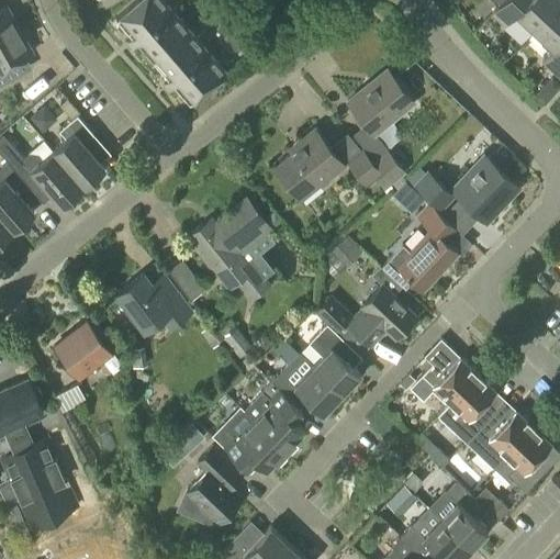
[(132,46),(172,10),(164,0),(141,0),(118,21),(134,40),(129,44),(132,46)]
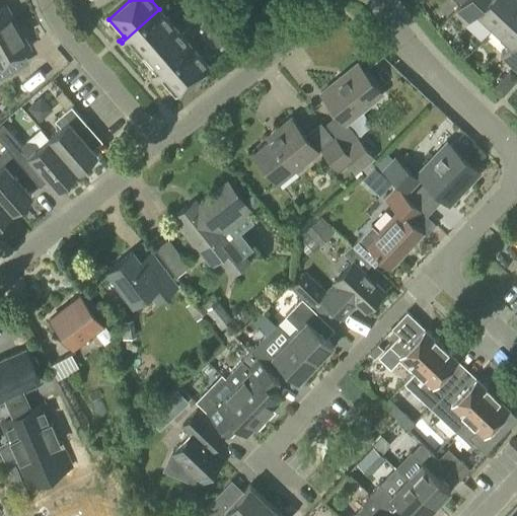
[(496,29),(516,6),(516,0),(489,0),(485,4),(479,0),(468,0),(462,7),(461,6),(454,14),(465,25),(477,12),(496,29)]
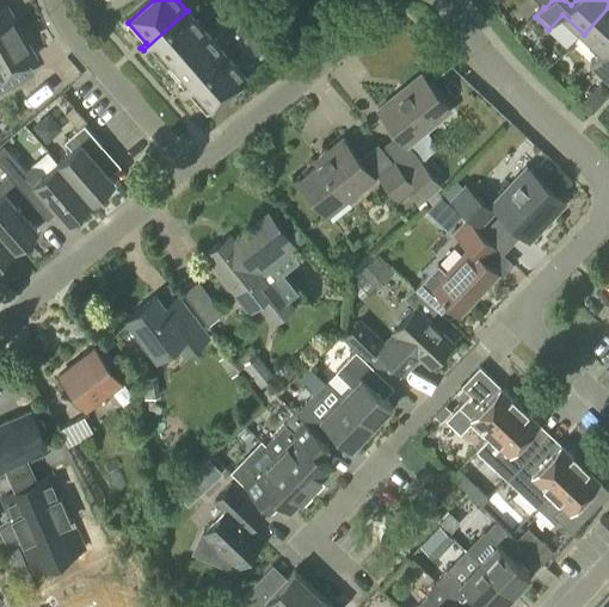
[(608,7),(584,35),(595,44),(590,49),(600,59),(591,67),(608,82),(608,7)]
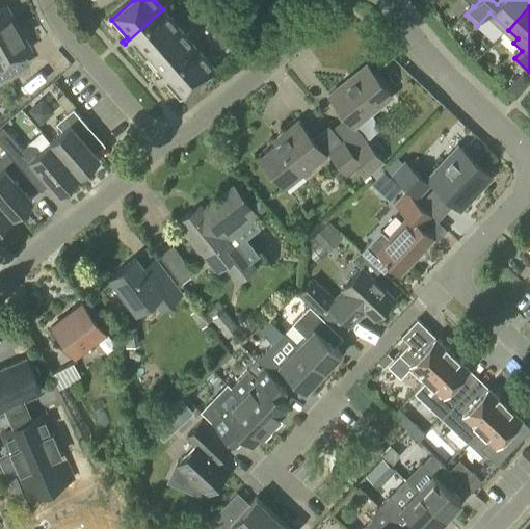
[(0,42),(21,30),(8,8),(0,11),(0,42)]
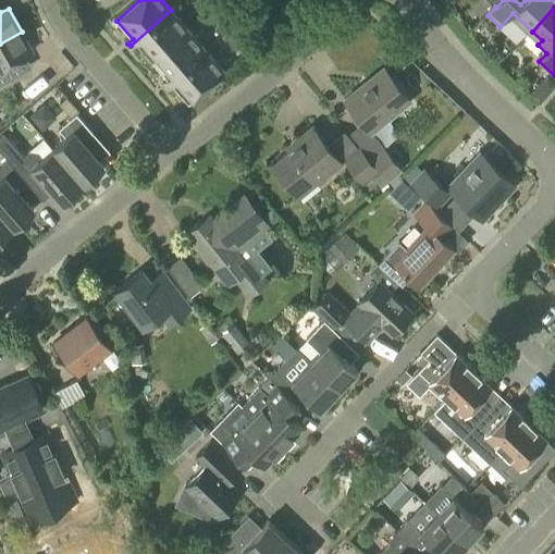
[(153,62),(189,32),(171,10),(131,46),(133,49),(137,45),(153,62)]
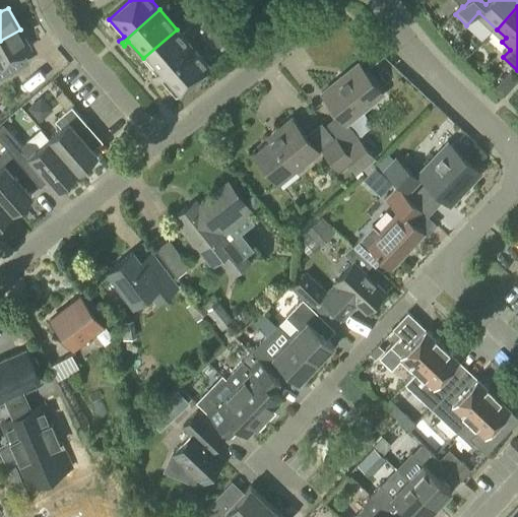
[(20,29),(0,41),(0,82),(12,75),(7,65),(33,51),(20,29)]
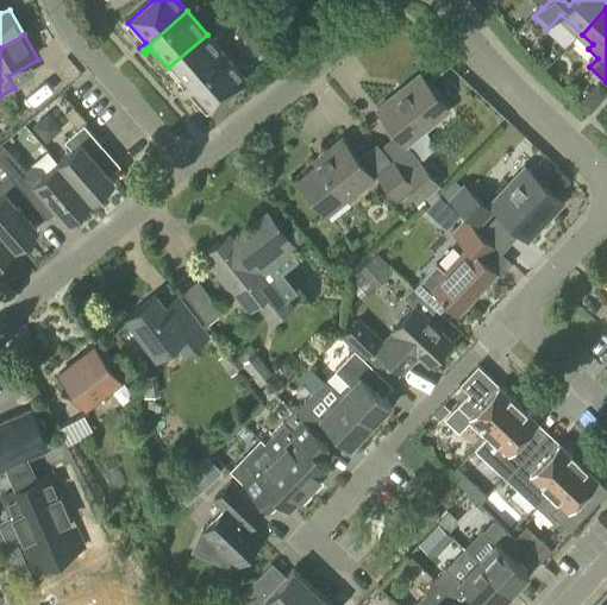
[(182,96),(227,57),(207,35),(168,68),(185,88),(179,93),(182,96)]
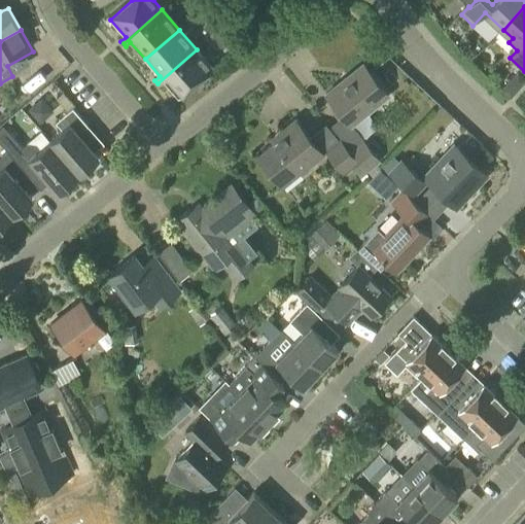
[(197,49),(158,83),(160,85),(164,81),(179,99),(213,69),(197,49)]
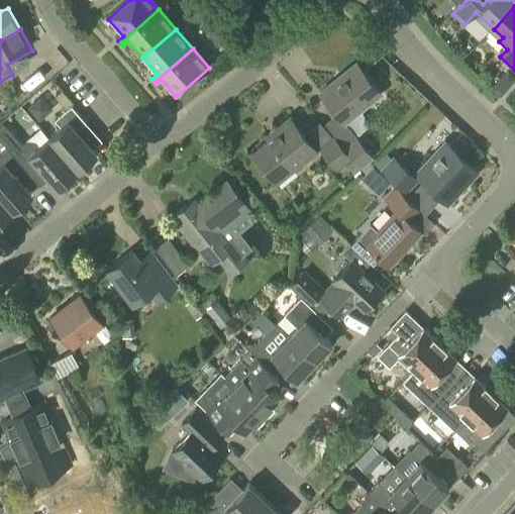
[(357,65),(321,94),(345,124),(382,95),(357,65)]
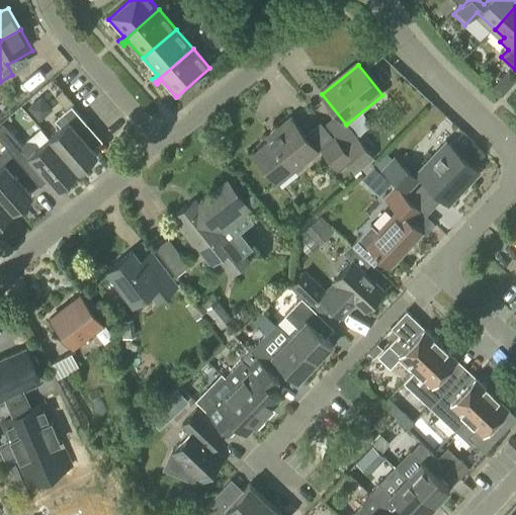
[(51,140),(78,173),(98,156),(80,135),(89,126),(73,108),(56,122),(62,130),(51,140)]
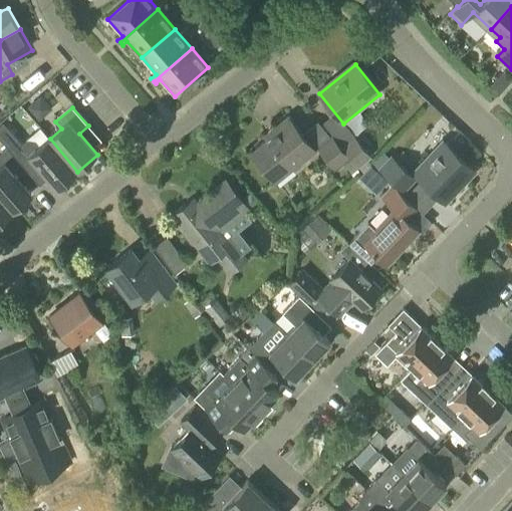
[(252,154),(276,184),(316,152),(289,117),(274,130),(277,134),(252,154)]
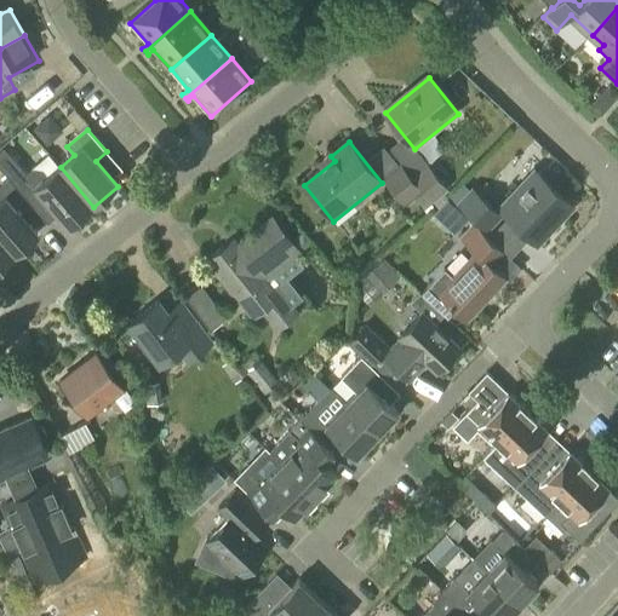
[(93,207),(61,167),(49,178),(45,172),(34,172),(28,177),(5,150),(0,154),(0,168),(10,180),(29,202),(34,207),(45,199),(70,228),(93,207)]
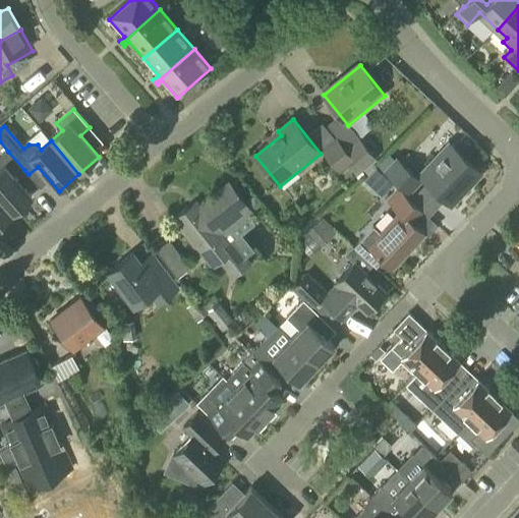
[(347,150),(364,171),(378,161),(360,138),(347,150)]
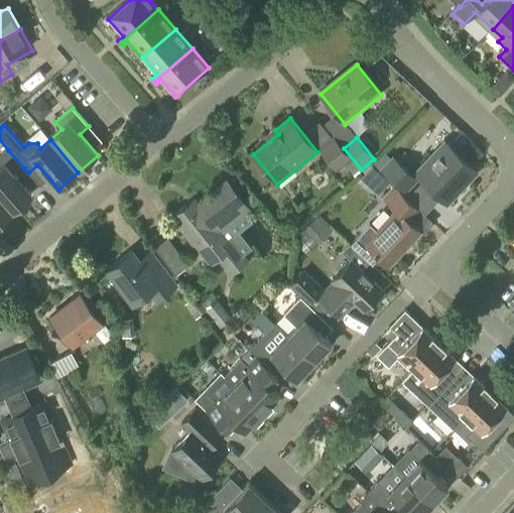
[(352,159),(335,138),(319,150),(337,171),(352,159)]
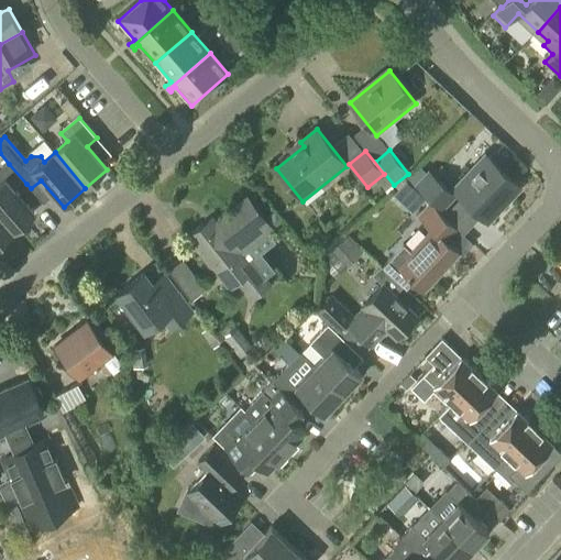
[(490,223),(521,189),(486,156),(452,193),(430,172),(416,186),(444,213),(460,196),(490,223)]
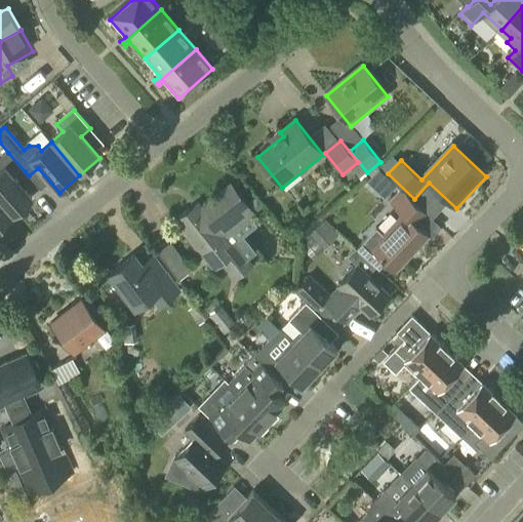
[(16,179),(25,171),(8,153),(0,159),(0,201),(13,216),(33,199),(16,179)]
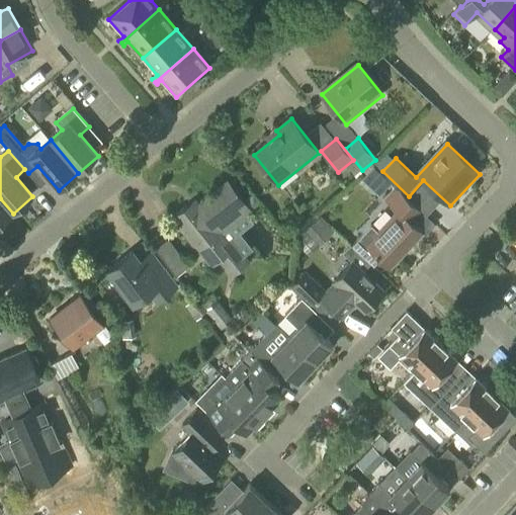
[(251,213),(244,204),(245,203),(228,183),(192,211),(188,206),(175,219),(180,225),(178,226),(193,245),(195,247),(196,246),(213,267),(220,262),(233,278),(251,263),(236,245),(233,248),(217,227),(222,223),(229,232),(251,213)]
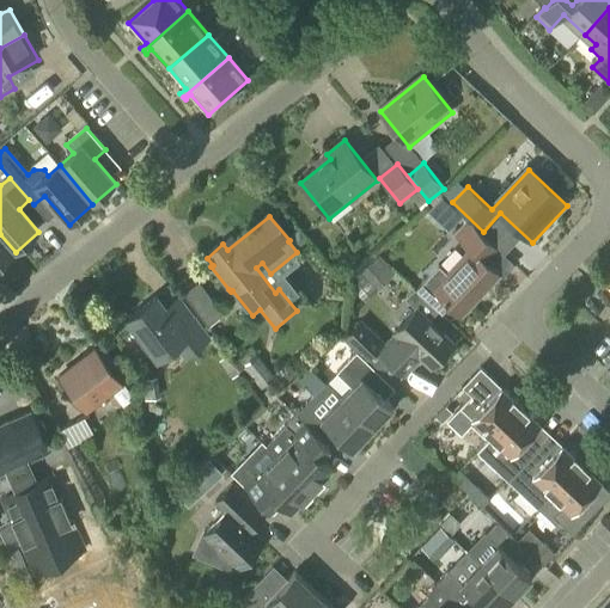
[(500,276),(488,265),(500,252),(469,222),(457,235),(473,251),(449,275),(440,268),(418,292),(443,315),(451,306),(463,317),(500,276)]
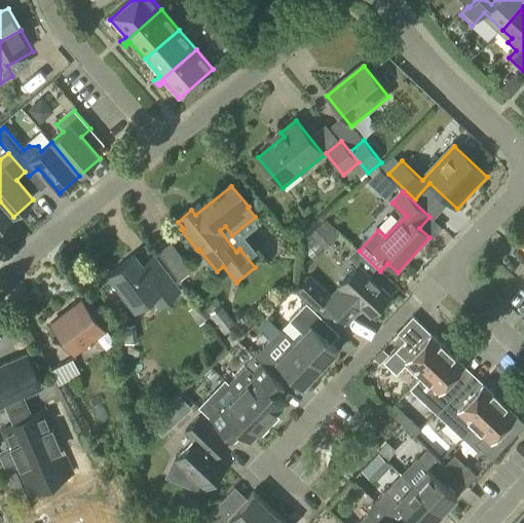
[(0,227),(13,217),(0,201),(0,227)]
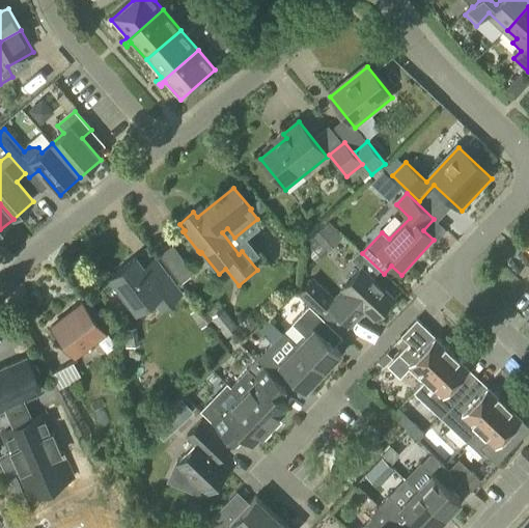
[(312,248),(327,262),(352,238),(337,223),(312,248)]
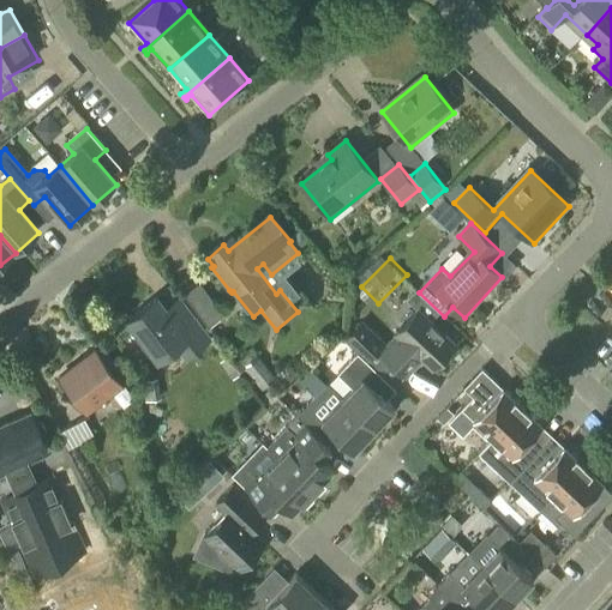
[(210,331),(226,319),(202,285),(185,297),(210,331)]
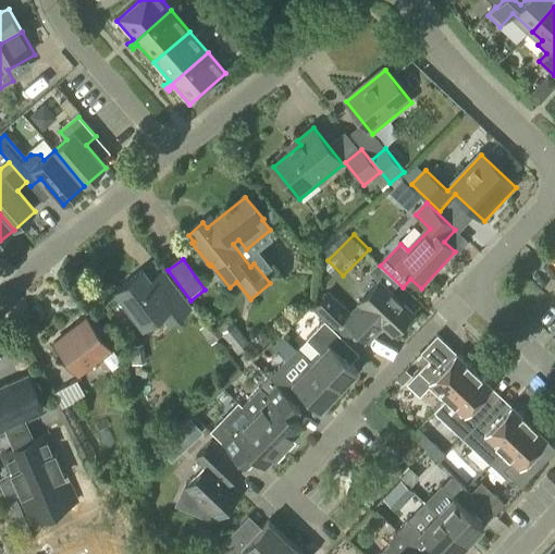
[(163,299),(144,273),(118,293),(145,328),(162,315),(170,327),(192,310),(175,290),(163,299)]
